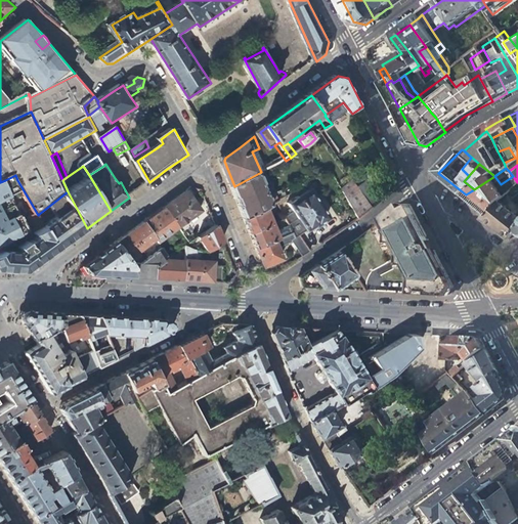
[(261,172),(234,186),(242,204),(247,219),(269,208),(276,204),(273,197),(261,172)]
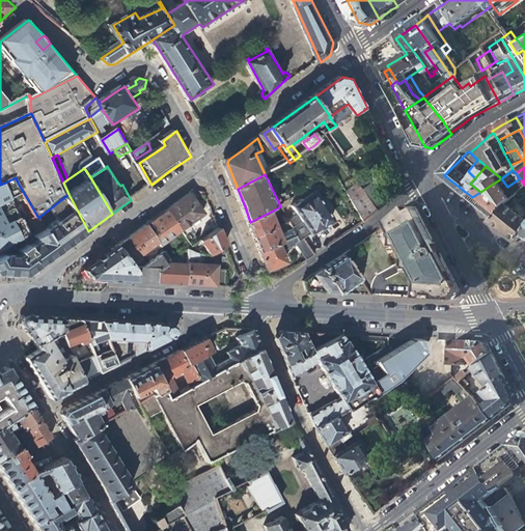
[(16,177),(5,183),(7,189),(18,183),(16,177)]
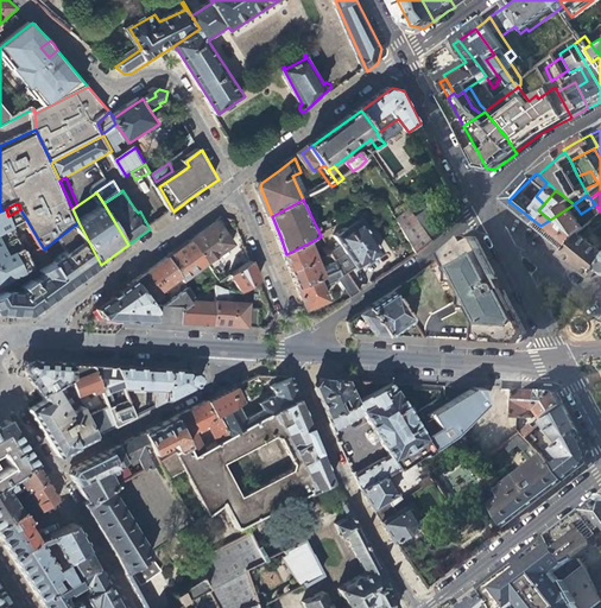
[(590,228),(581,214),(574,204),(550,220),(541,226),(569,249),(590,228)]
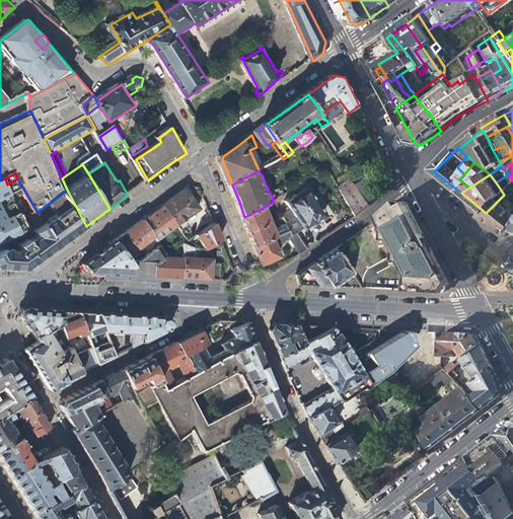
[(370,177),(358,186),(371,207),(383,197),(370,177)]
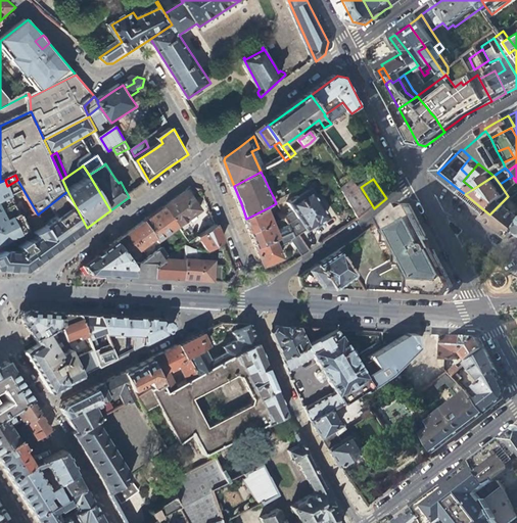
[(7,186),(5,180),(0,182),(0,245),(31,230),(22,215),(8,221),(0,204),(0,201),(12,195),(7,186)]
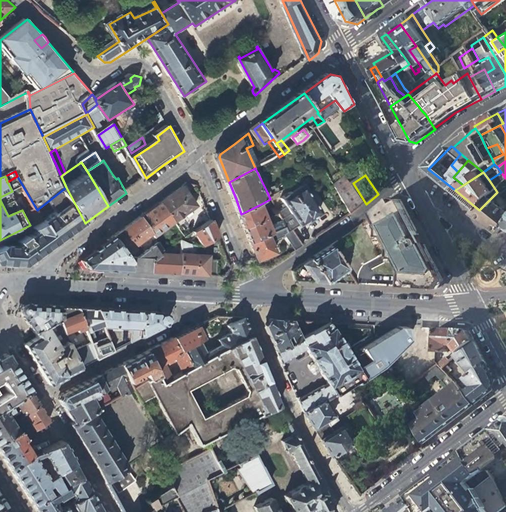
[(353,215),(366,204),(353,183),(352,182),(340,192),(353,215)]
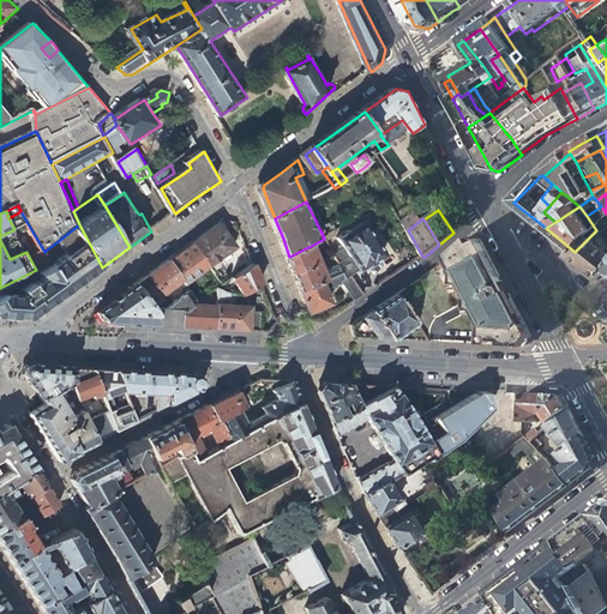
[(606,222),(596,230),(575,252),(570,257),(584,268),(602,282),(606,277),(606,251),(596,242),(600,238),(606,241),(606,222)]
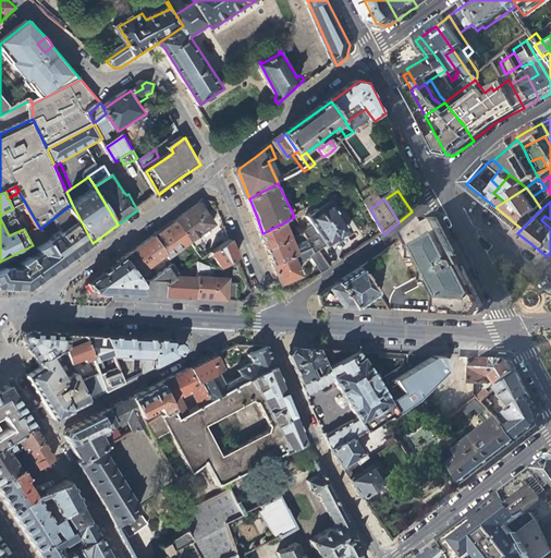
[(303,203),(291,209),(294,217),(297,215),(307,210),(309,209),(307,205),(305,206),(303,203)]
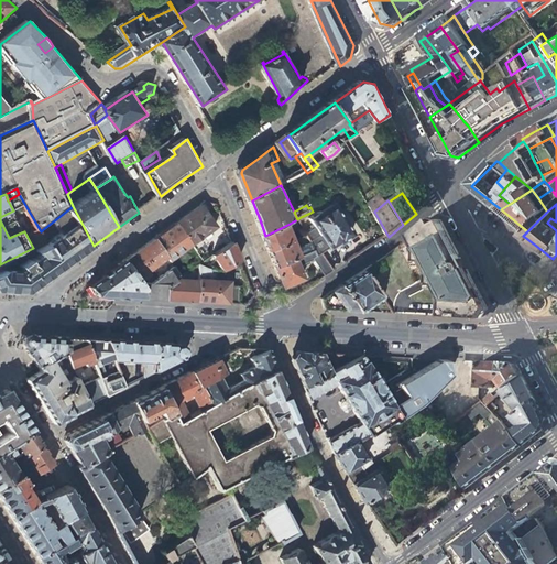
[(72,261),(87,250),(94,246),(73,206),(42,230),(51,246),(64,267),(72,261)]
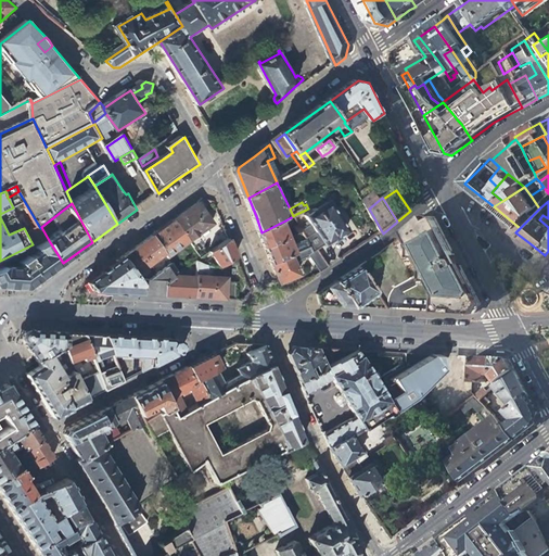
[(192,210),(178,220),(192,241),(217,224),(202,203),(192,210)]
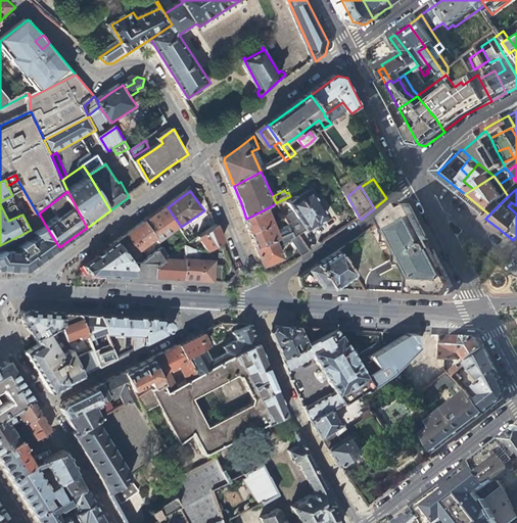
[(287,217),(295,233),(298,237),(302,235),(309,231),(318,225),(319,226),(330,218),(313,191),(301,198),(300,196),(290,203),(295,211),(287,217)]
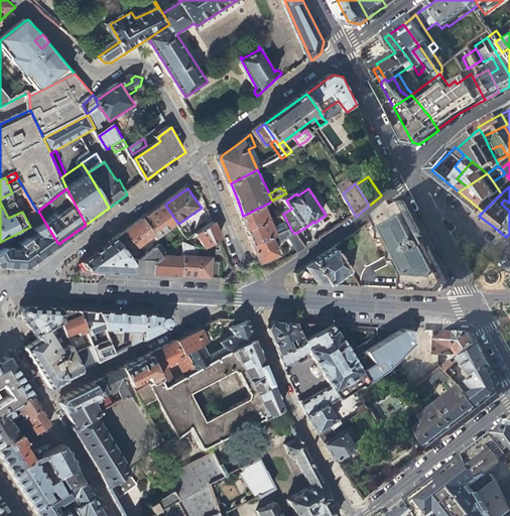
[(285,199),(284,195),(275,199),(277,204),(285,199)]
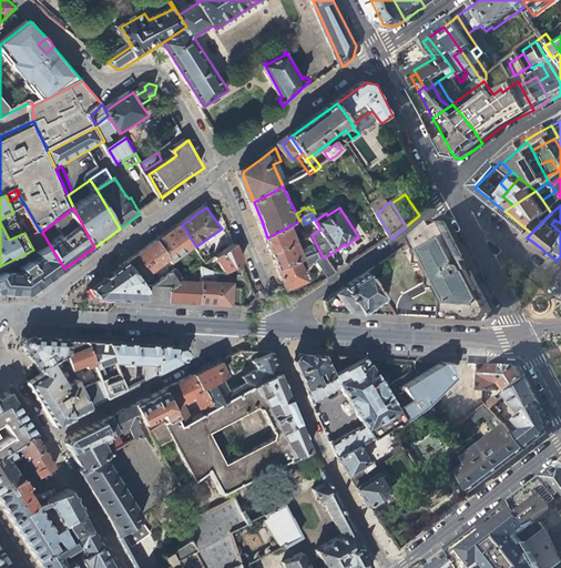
[(490,322),(497,312),(488,295),(476,271),(450,222),(438,221),(434,225),(420,236),(445,282),(465,320),(490,322)]
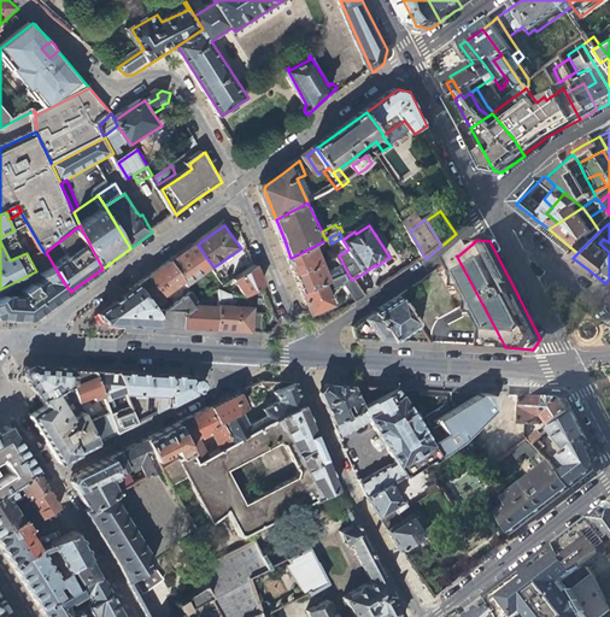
[(189,285),(213,268),(198,245),(189,251),(174,263),(187,281),(189,285)]
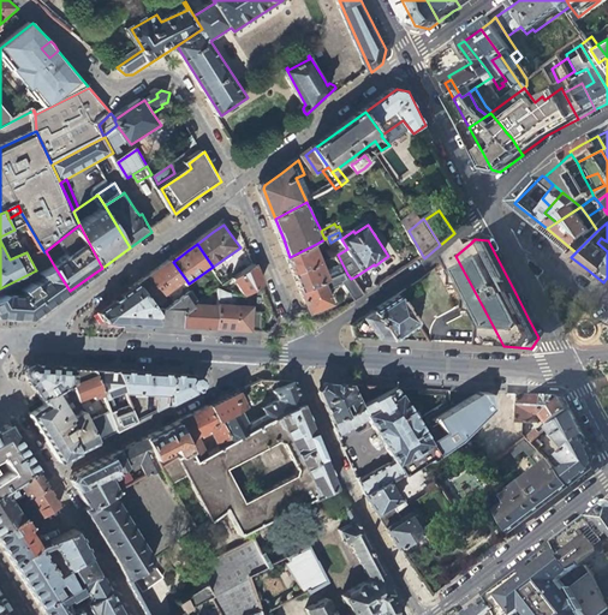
[(325,263),(316,244),(290,257),(294,269),(297,275),(325,263)]
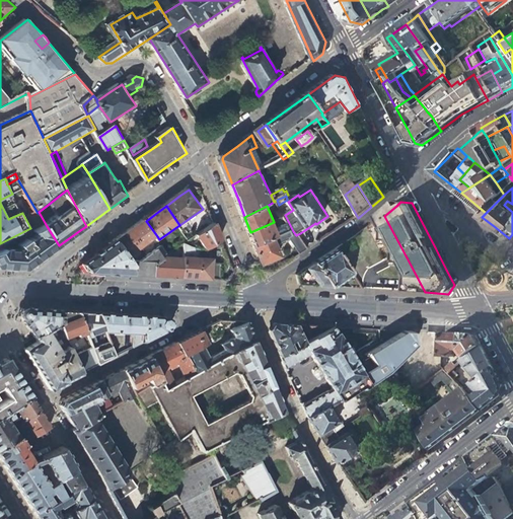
[(31,216),(39,231),(47,226),(39,212),(38,213),(31,216)]
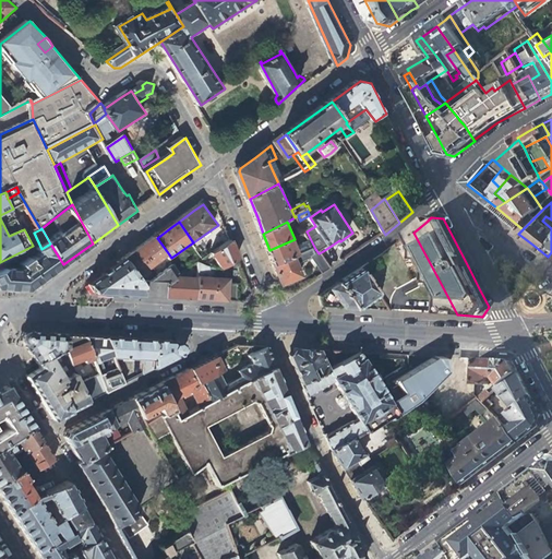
[(299,237),(295,239),(270,250),(273,258),(276,264),(297,257),(300,254),(306,253),(299,237)]
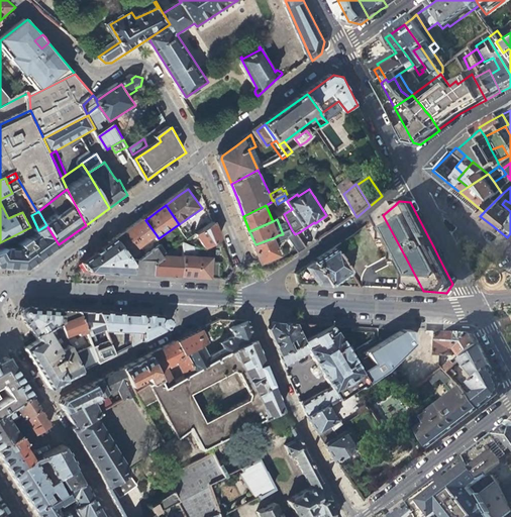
[(149,240),(157,235),(145,220),(139,224),(132,229),(143,245),(148,253),(156,248),(149,240)]
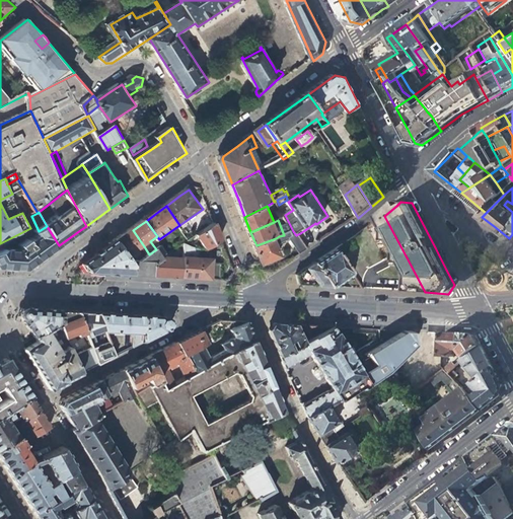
[(209,249),(225,240),(222,232),(218,224),(200,235),(209,249)]
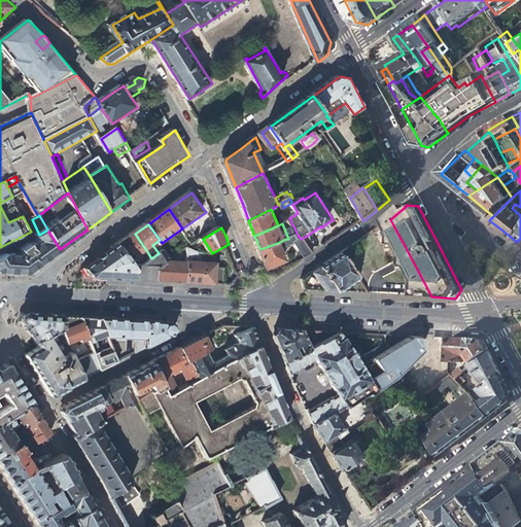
[(7,251),(0,255),(0,272),(19,273),(27,274),(60,249),(47,230),(39,235),(37,236),(40,240),(32,245),(31,242),(22,248),(25,252),(23,253),(7,251)]
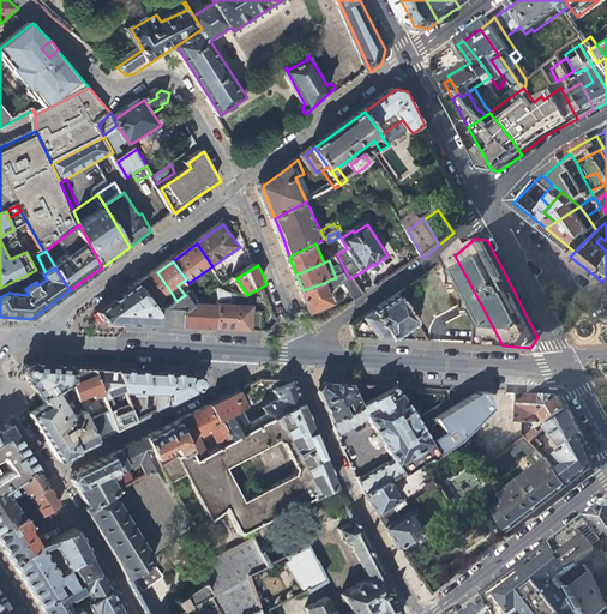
[(176,301),(170,292),(157,272),(152,276),(140,284),(154,304),(161,312),(176,301)]
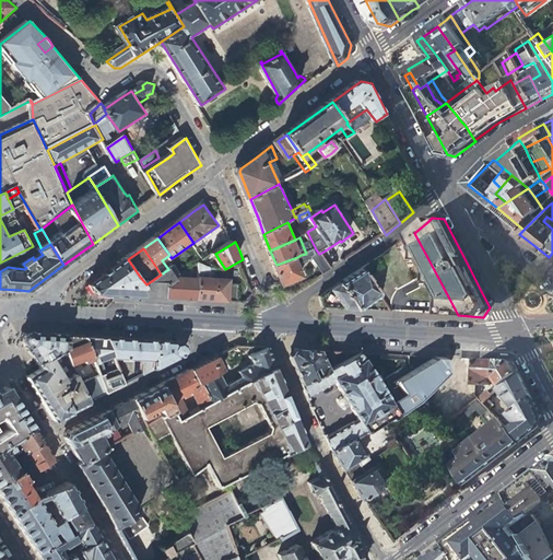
[(336,269),(324,252),(319,254),(316,257),(328,275),(333,271),(336,269)]
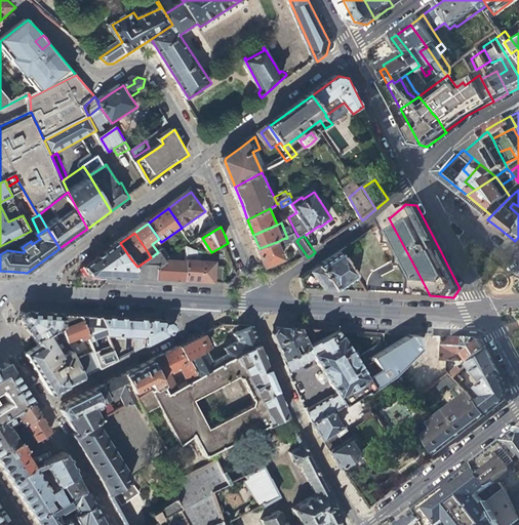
[(286,260),(279,241),(260,248),(264,258),(267,268),(286,260)]
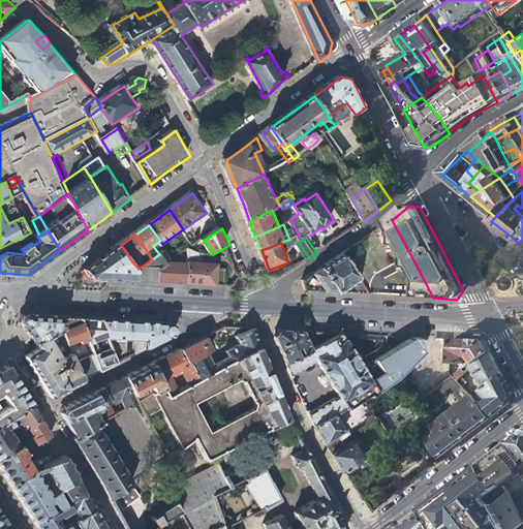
[(137,281),(139,269),(132,261),(121,245),(117,248),(87,270),(91,275),(94,278),(137,281)]
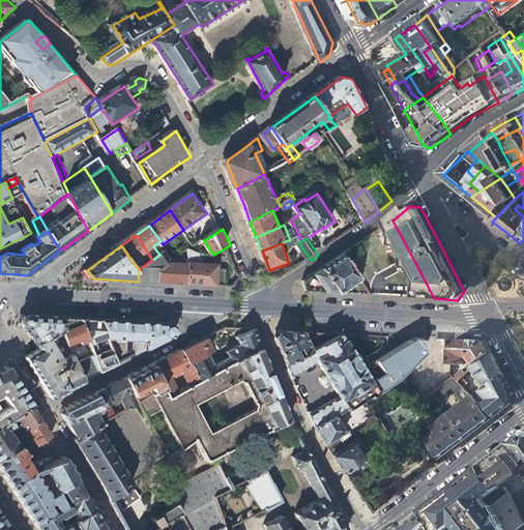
[(192,248),(191,263),(203,263),(203,254),(192,248)]
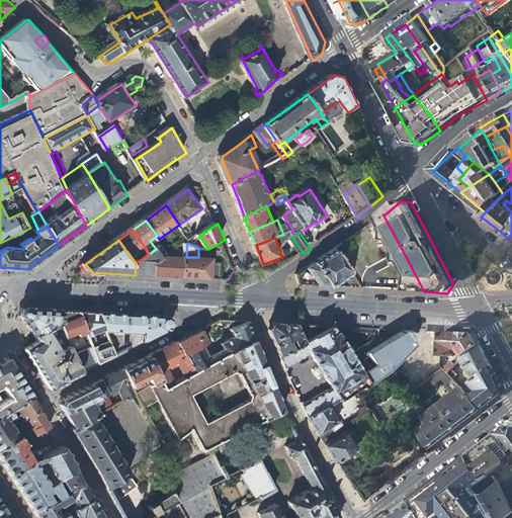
[(156,249),(149,254),(136,263),(135,275),(156,276),(157,262),(167,256),(170,254),(163,244),(156,249)]
